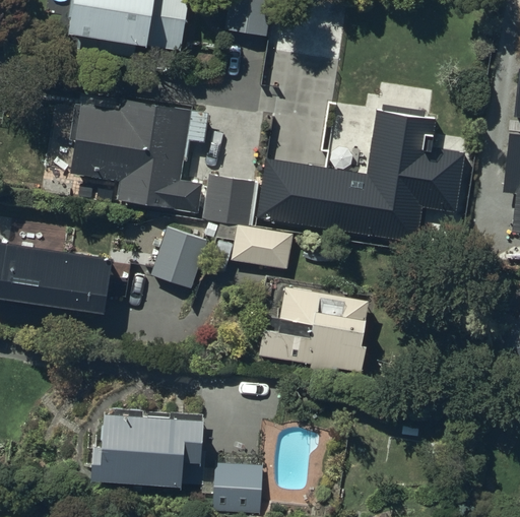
[(73,0),(68,33),(181,52),(190,0),(73,0)]
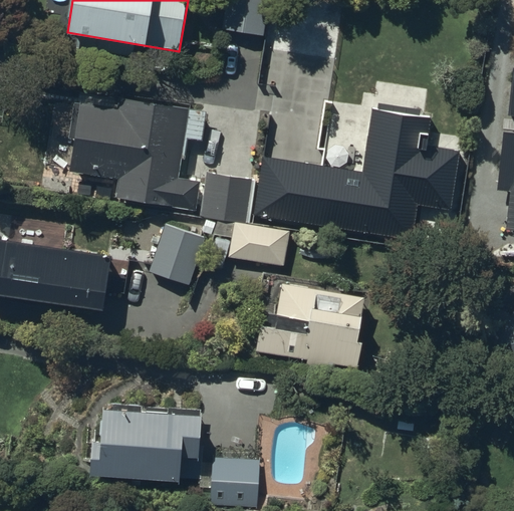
[(269,0),(227,0),(222,30),(263,37),(269,0)]
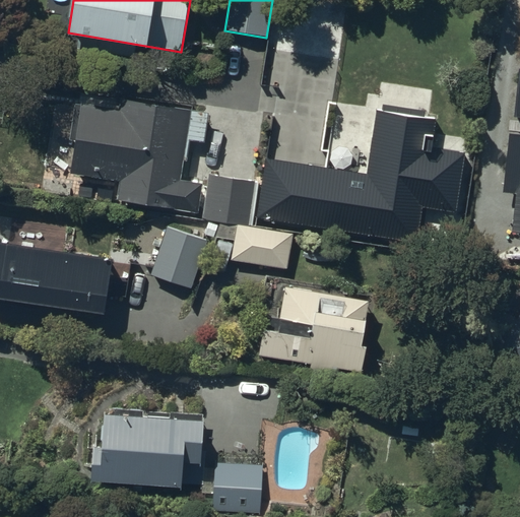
[(519,61),(514,61),(500,192),(517,193),(513,231),(519,232),(519,61)]
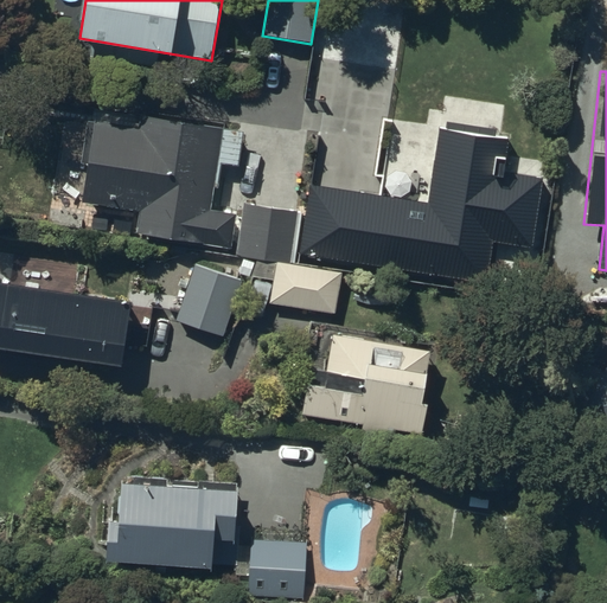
[(87,166),(81,204),(158,216),(154,237),(231,250),(237,216),(209,211),(212,190),(217,191),(222,165),(236,167),(242,129),(142,114),(140,128),(95,121),(95,123),(88,122),(81,165),(87,166)]
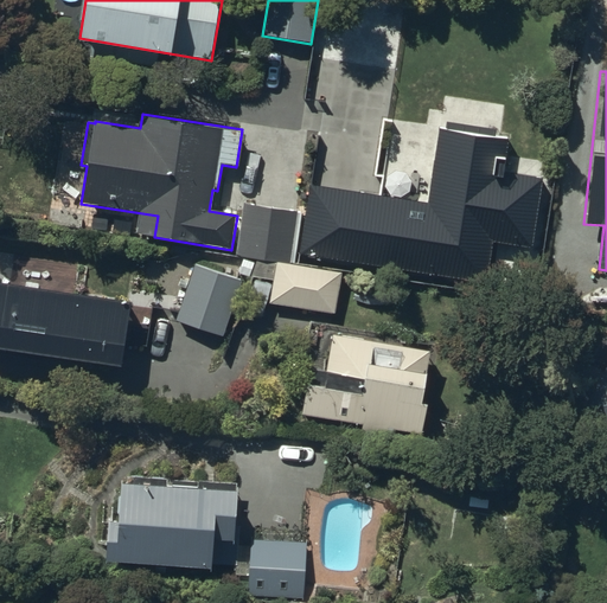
[(500,139),(445,130),(433,204),(311,185),(299,258),(484,286),(490,244),(534,251),(545,175),(497,167),(500,139)]
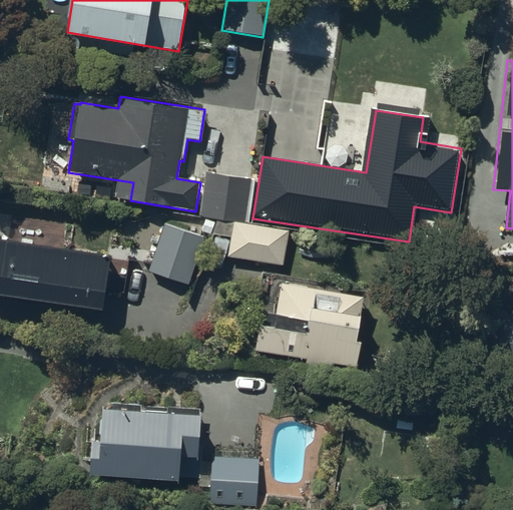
[(245,219),(250,177),(206,171),(200,213),(245,219)]
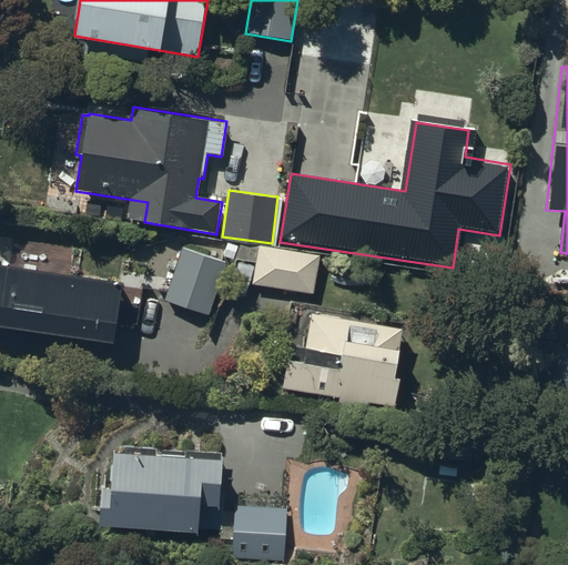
[(311,292),(317,255),(259,246),(252,282),(311,292)]
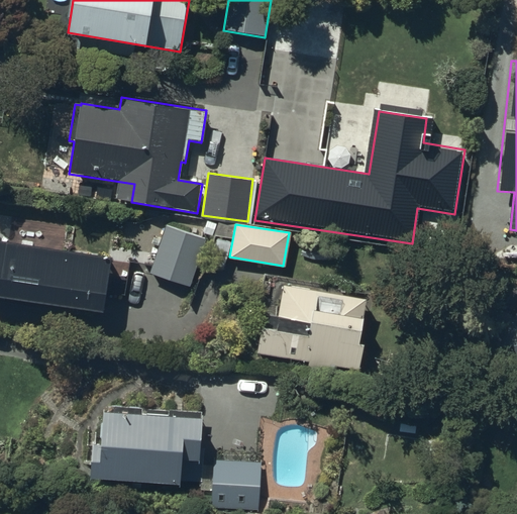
[(278,318),(264,315),(256,353),(308,363),(307,370),(351,378),(366,299),(283,285),(278,318)]
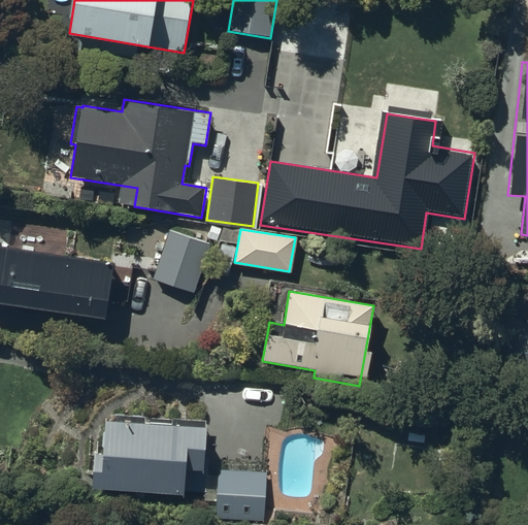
[(94,452),(92,487),(184,495),(185,492),(206,494),(209,458),(204,458),(207,421),(172,418),(171,423),(145,421),(145,418),(110,415),(110,420),(105,419),(102,453),(94,452)]
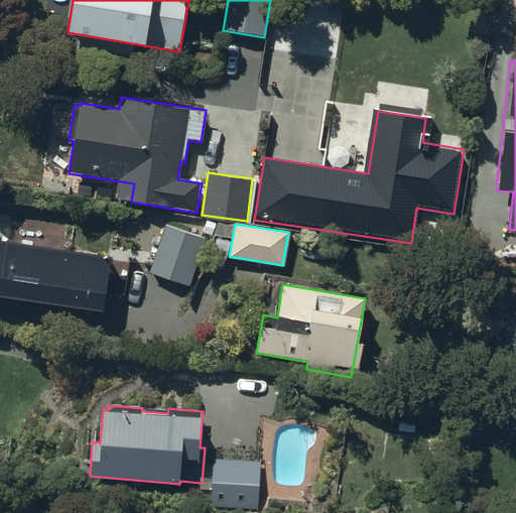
[(259,512),(260,463),(214,462),(213,480),(212,480),(211,512),(259,512)]
